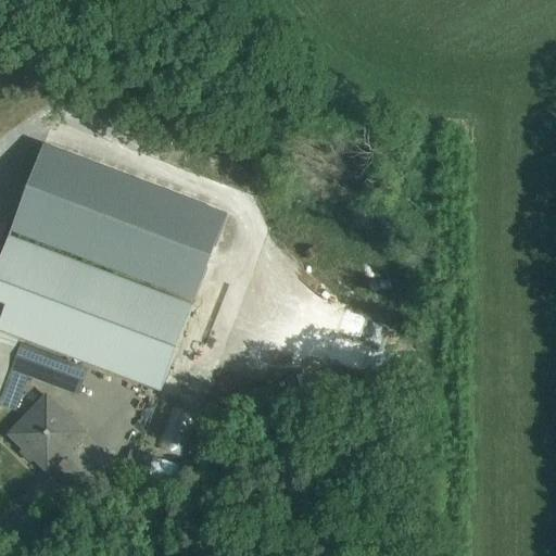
[(33,171),(10,234),(196,302),(227,214),(45,143),(33,171)]
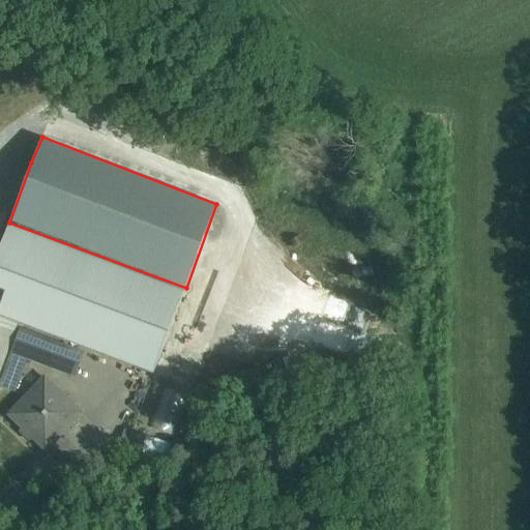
[(0,247),(0,292),(5,294),(0,306),(0,317),(18,324),(153,377),(185,291),(9,224),(0,247)]
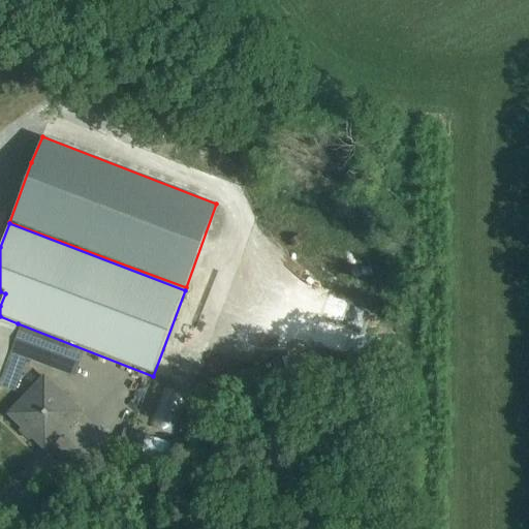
[(0,369),(18,323),(0,316),(0,306),(5,293),(0,291),(0,369)]
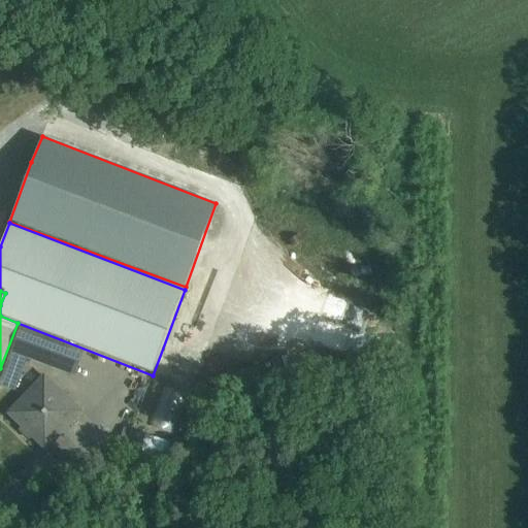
[(21,327),(0,381),(0,385),(17,391),(29,358),(59,370),(68,344),(21,327)]
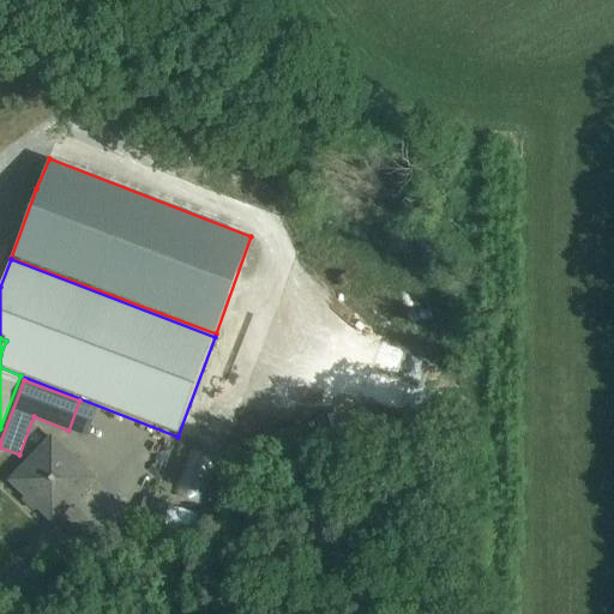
[(52,438),(28,463),(11,481),(54,522),(96,479),(52,438)]
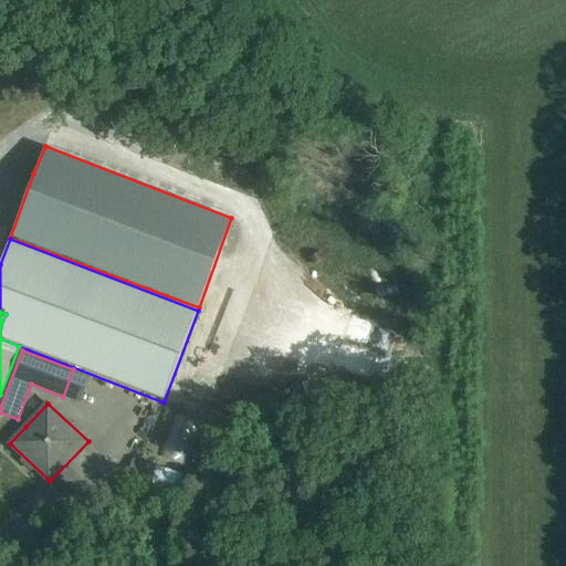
[(185,462),(196,420),(174,413),(163,456),(185,462)]
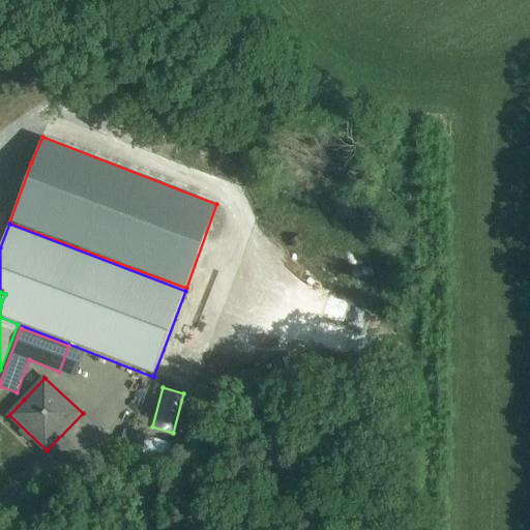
[(171,444),(124,430),(117,452),(165,467),(171,444)]
